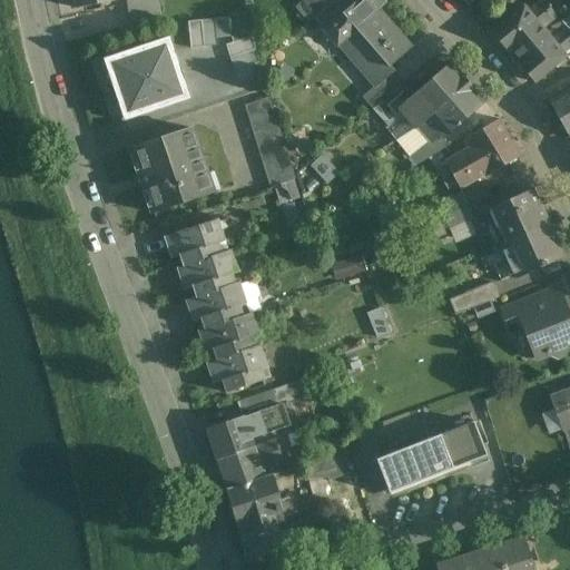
[(158,0),(127,0),(130,27),(160,23),(158,0)]
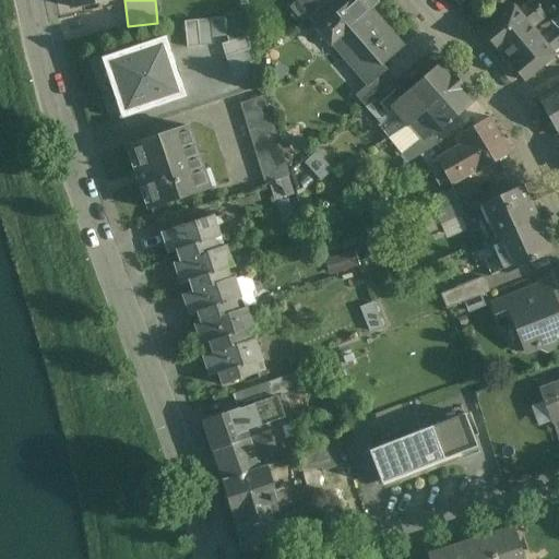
[(297,0),(290,7),(304,21),(309,18),(330,2),(332,0),(297,0)]
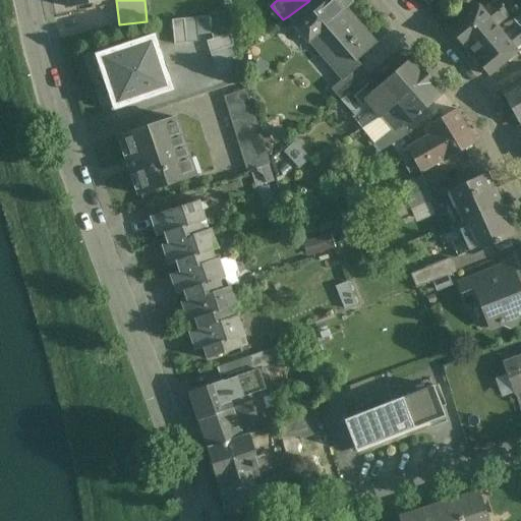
[(353,2),(350,0),(328,0),(315,11),(297,27),(299,31),(299,38),(306,38),(342,79),(343,80),(360,66),(360,65),(356,60),(377,43),(347,8),(353,2)]
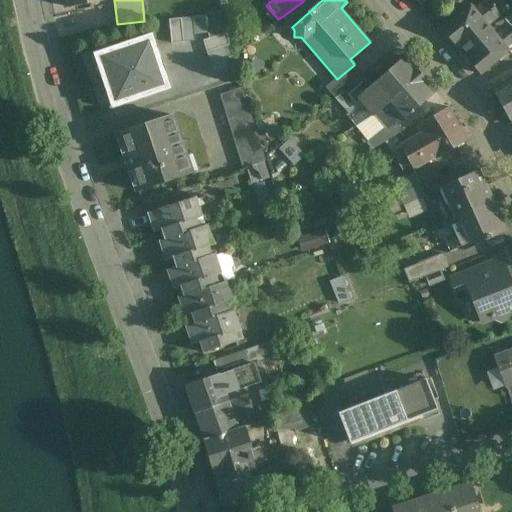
[(496,3),(493,0),(486,0),(474,12),(487,26),(499,16),(491,7),(496,3)]
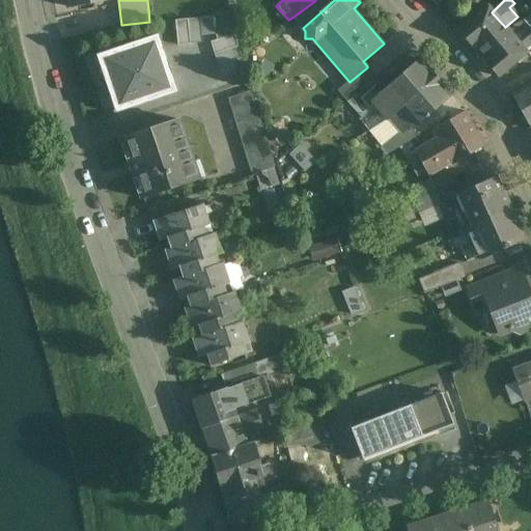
[(322,11),(313,2),(294,17),(303,28),(322,11)]
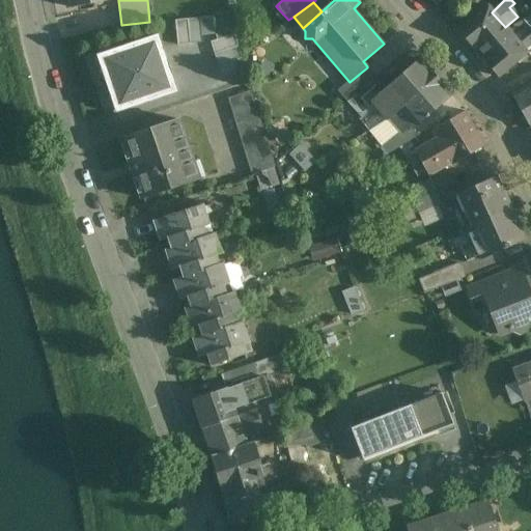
[(492,12),(486,7),(458,32),(475,51),(478,49),(486,59),(484,61),(499,78),(527,53),(525,51),(513,38),(508,32),(505,27),(492,12)]
